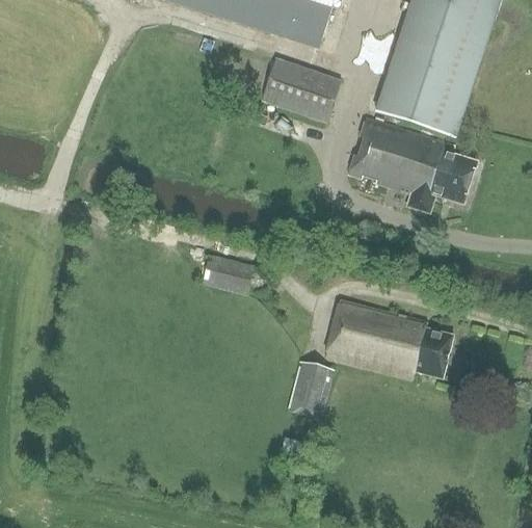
[(168,0),(318,47),(333,0),(168,0)]
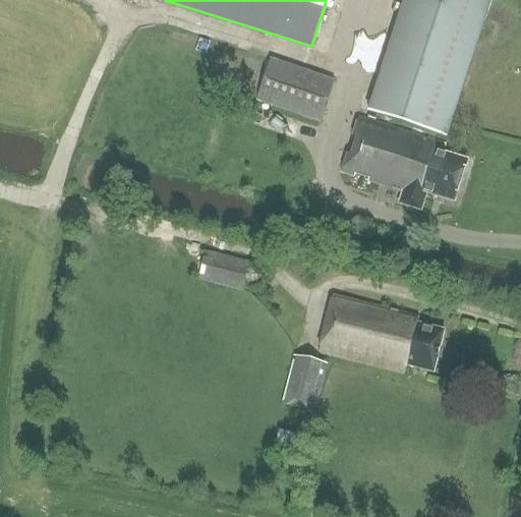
[(403,0),(367,109),(446,134),(490,0),(403,0)]
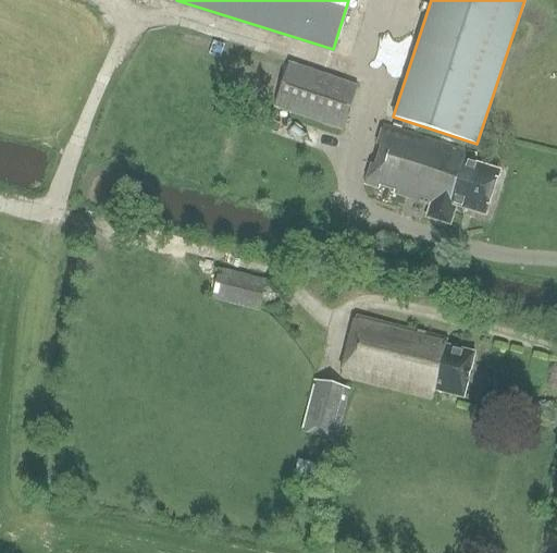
[(343,128),(358,83),(289,59),(273,105),(343,128)]
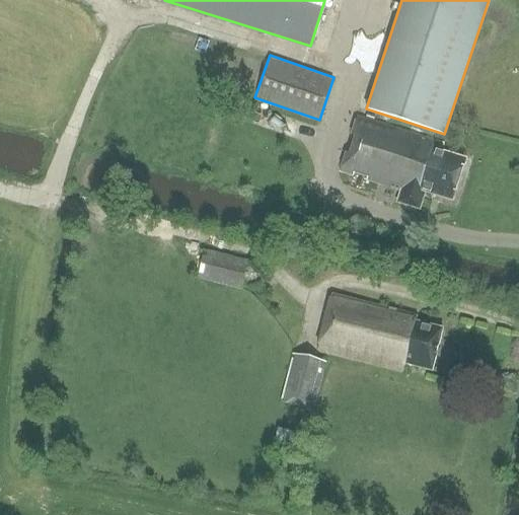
[(444,141),(370,118),(359,114),(353,133),(358,134),(353,151),(347,149),(341,168),(402,188),(397,199),(419,208),(426,190),(453,198),(465,158),(441,150),(444,141)]
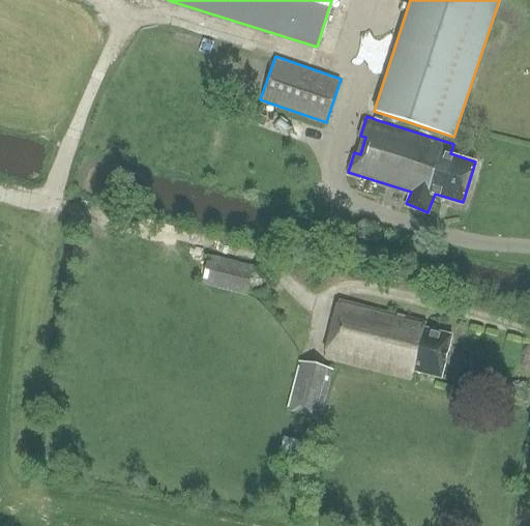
[(202,282),(246,293),(254,264),(209,253),(202,282)]
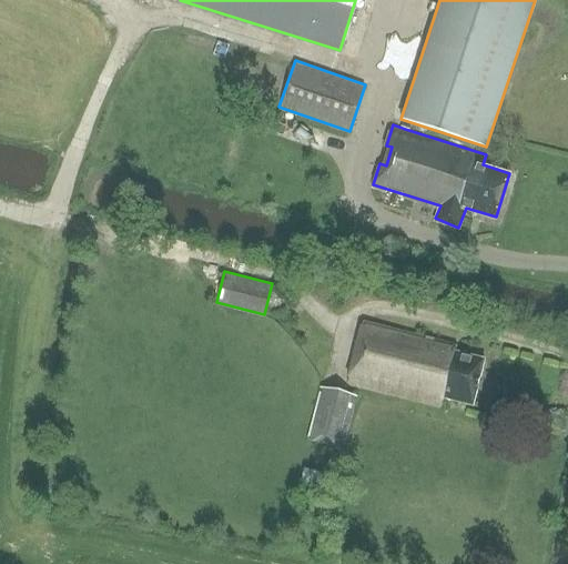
[(433,339),(426,336),(426,334),(365,319),(351,382),(442,403),(444,396),(474,403),(484,358),(455,350),(457,342),(433,335),(433,339)]
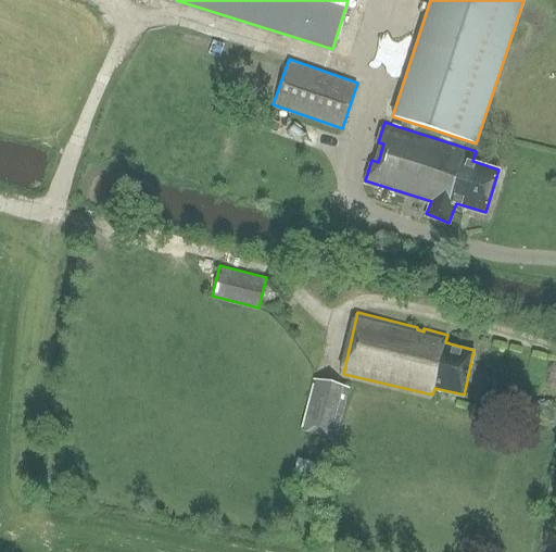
[(302,428),(337,437),(350,386),(316,377),(302,428)]
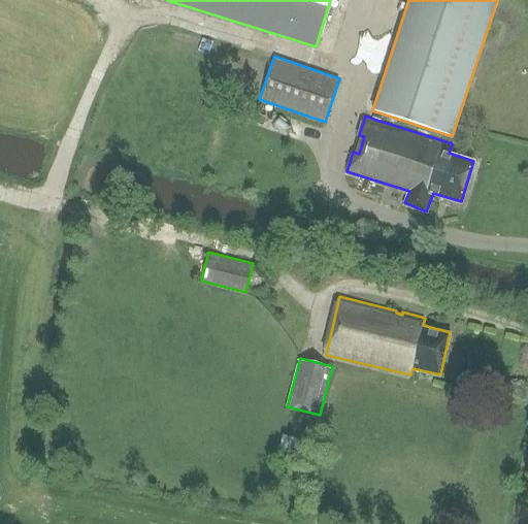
[(311,440),(283,433),(276,460),(305,467),(311,440)]
